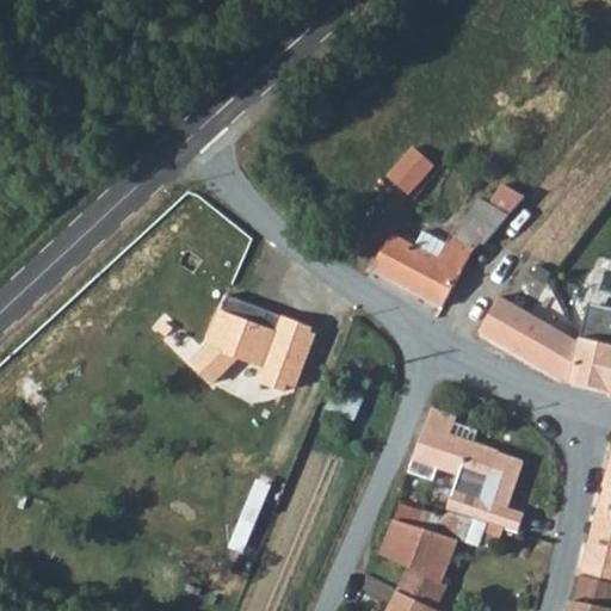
[(432,164),(411,147),(387,176),(407,193),(432,164)]
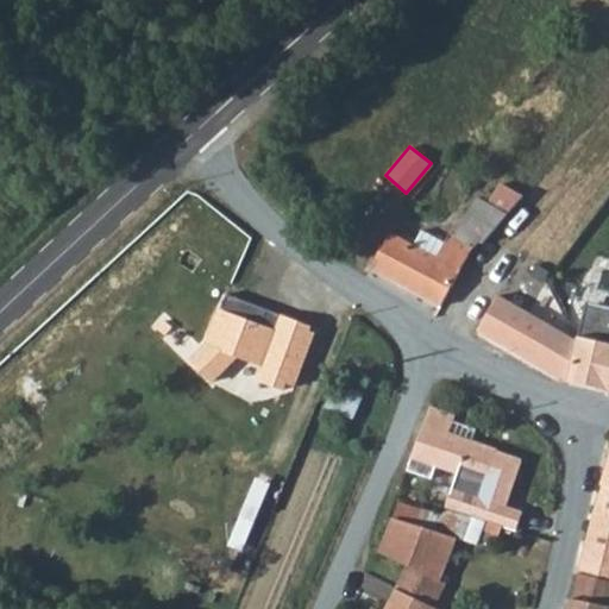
[(372,268),(441,306),(460,272),(477,243),(482,245),(522,196),(500,183),(488,202),(476,198),(454,236),(450,233),(445,242),(421,231),(414,245),(390,234),(372,268)]
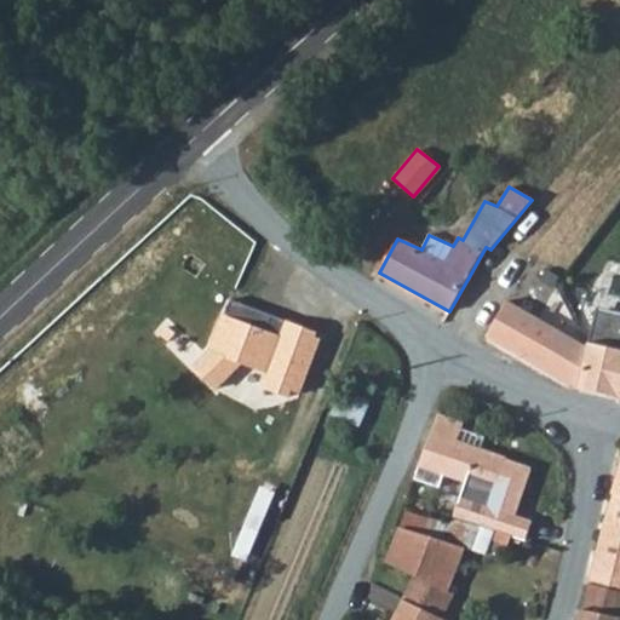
[(486,332),(580,386),(589,346),(535,317),(504,302),(486,332)]
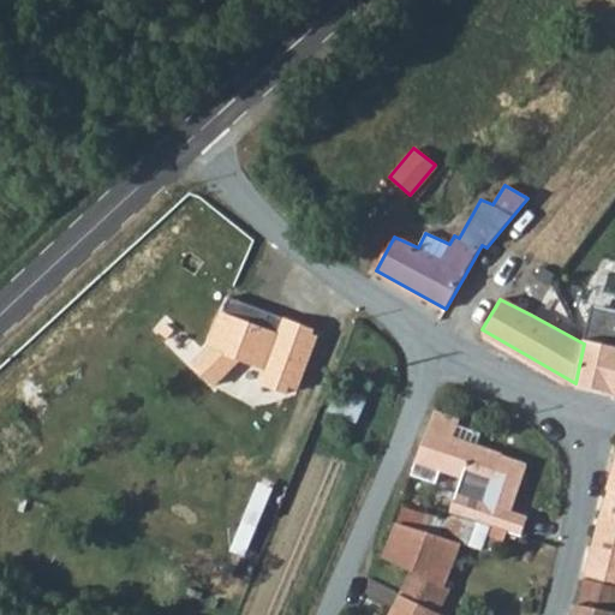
[(316,332),(232,302),(212,352),(196,369),(218,388),(242,363),(269,372),(263,387),(288,395),(292,388),(300,392),(318,338),(314,336),(316,332)]
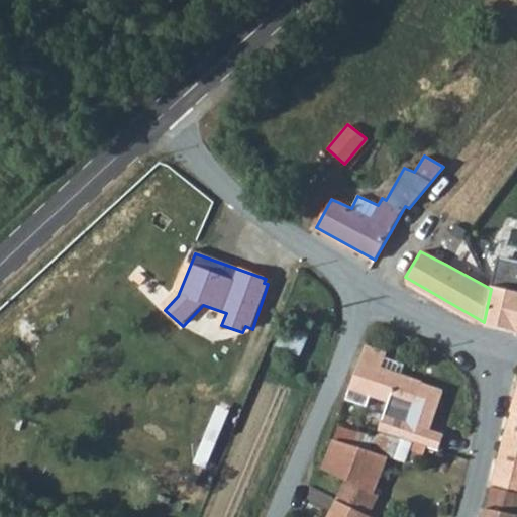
[(482,268),(493,285),(497,262),(484,259),(482,268)]
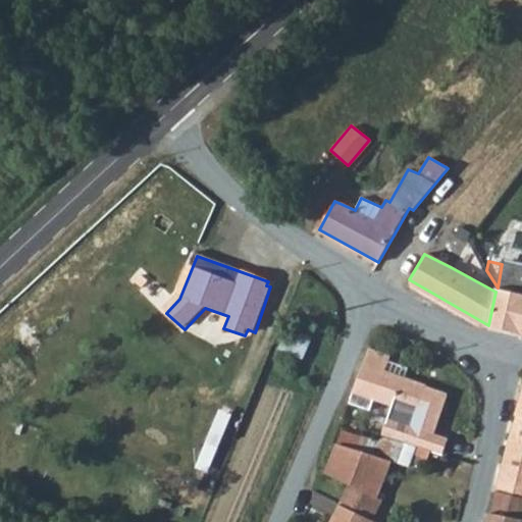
[(521,293),(521,266),(502,262),(502,264),(498,288),(521,293)]
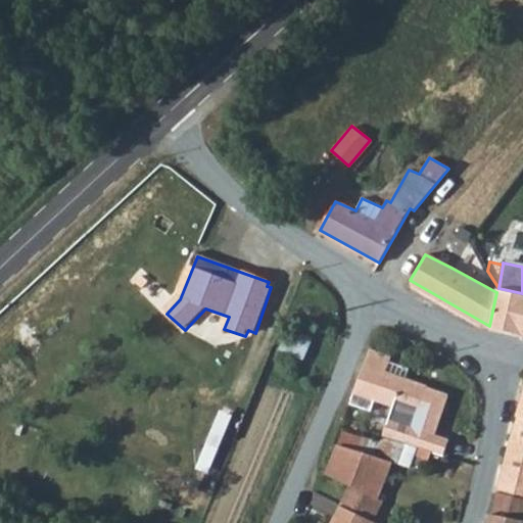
[(489,326),(522,335),(522,293),(498,288),(496,292),(489,326)]
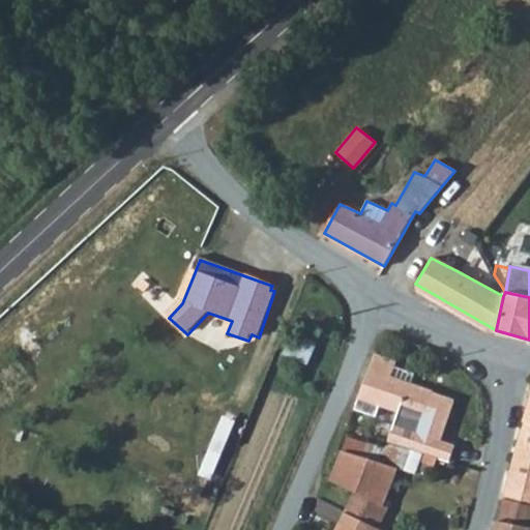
[(304,367),(312,352),(289,343),(282,360),(304,367)]
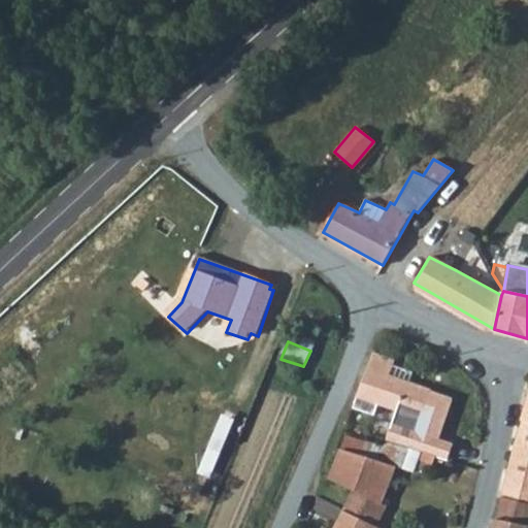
[(421,419),(432,391),(413,384),(416,372),(393,364),(394,360),(373,353),(355,406),(393,421),(397,410),(421,419)]
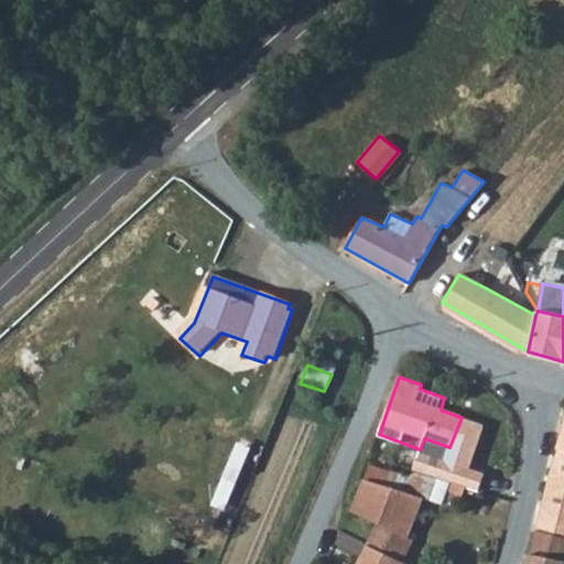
[(563,423),(535,530),(563,537),(563,423)]
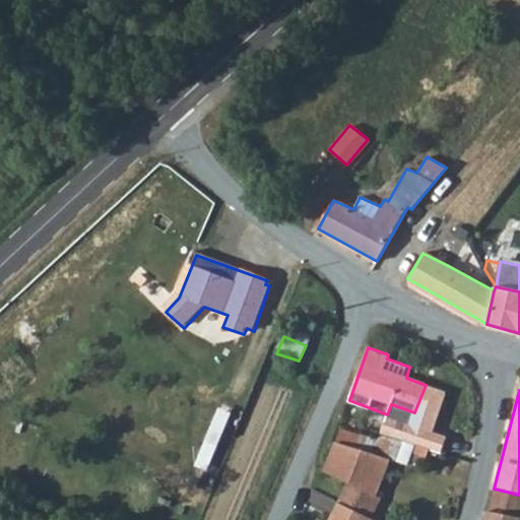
[(390,459),(396,461),(403,441),(414,412),(391,404),(387,414),(378,441),(340,430),(335,443),(373,454),(390,459)]
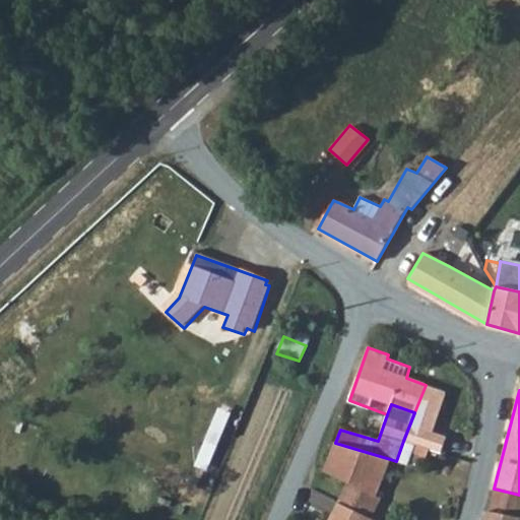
[(425,457),(427,449),(403,441),(396,461),(406,464),(411,453),(425,457)]
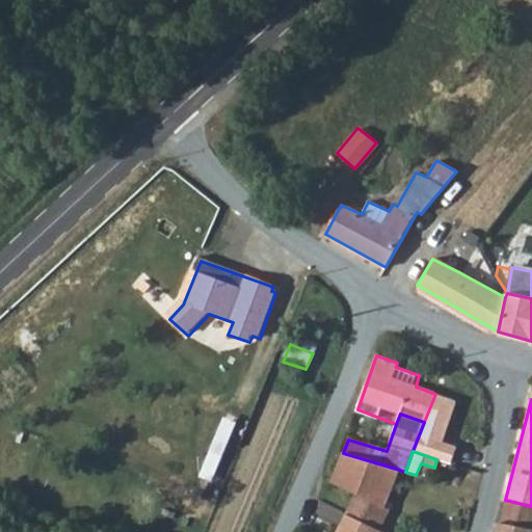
[(343,453),(333,482),(356,495),(368,500),(381,464),(343,453)]
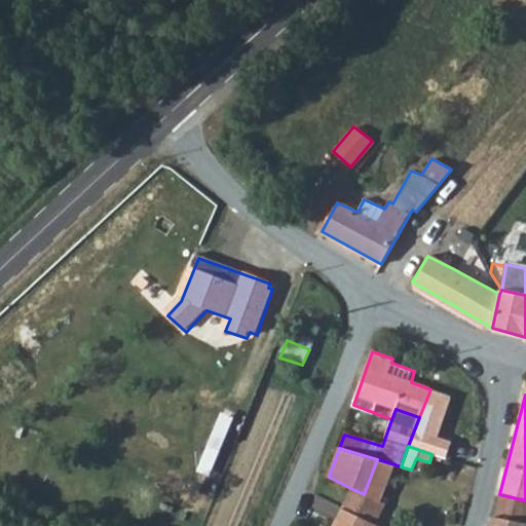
[(364,494),(380,501),(395,464),(377,459),(364,494)]
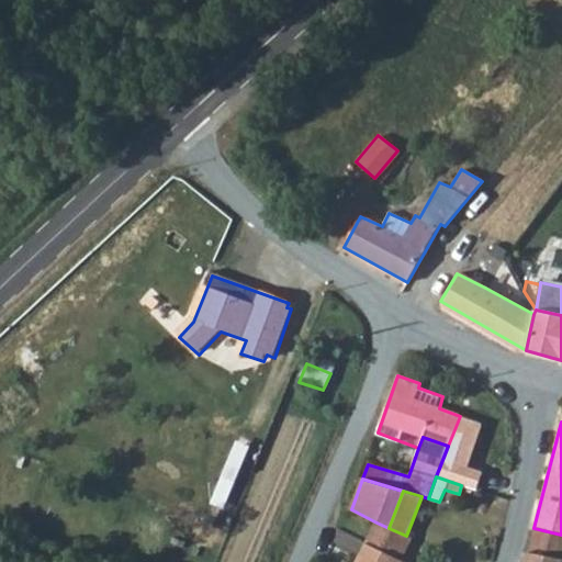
[(377,523),(367,541),(402,560),(412,538),(406,536),(389,528),(377,523)]
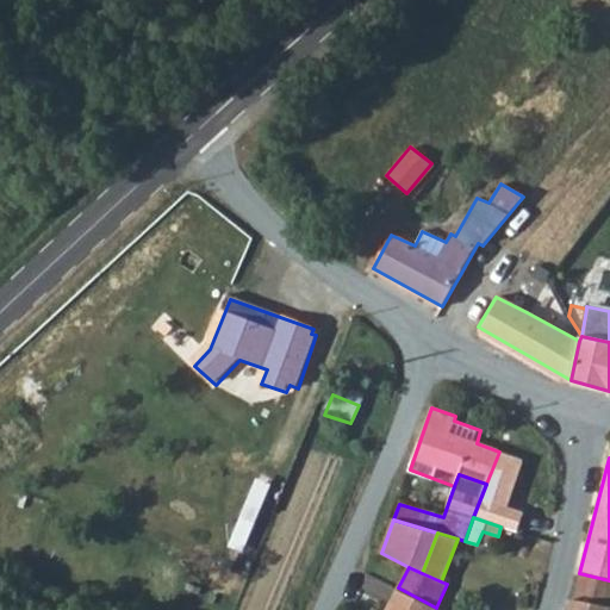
[(609,580),(579,573),(573,597),(609,607),(609,580)]
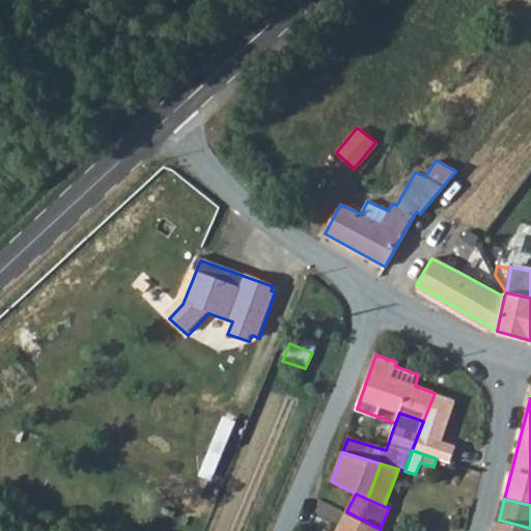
[(384,530),(380,529),(346,511),(336,530),(384,530)]
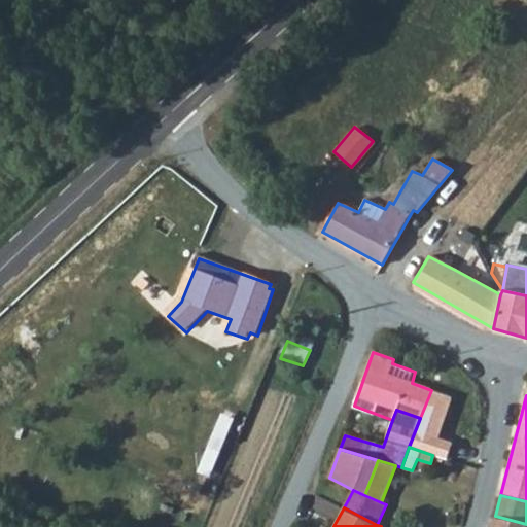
[(526,526),(526,524),(495,516),(491,526),(526,526)]
